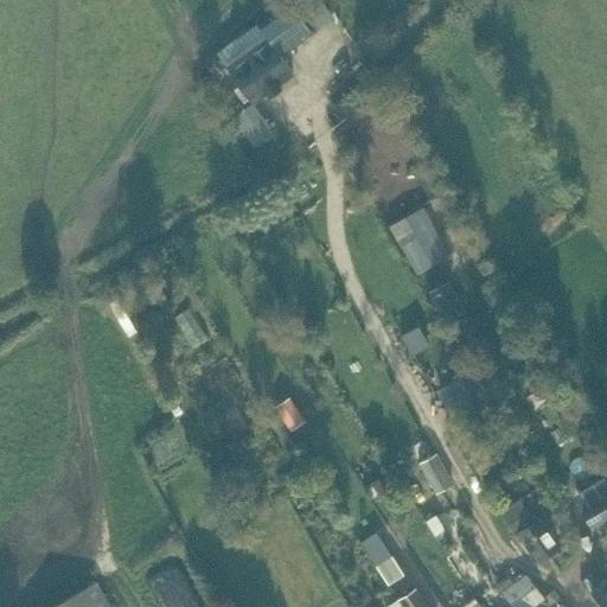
[(288,70),(279,57),(315,31),(292,0),(288,0),(255,25),(266,38),(222,71),(224,74),(228,71),(249,100),(288,70)]
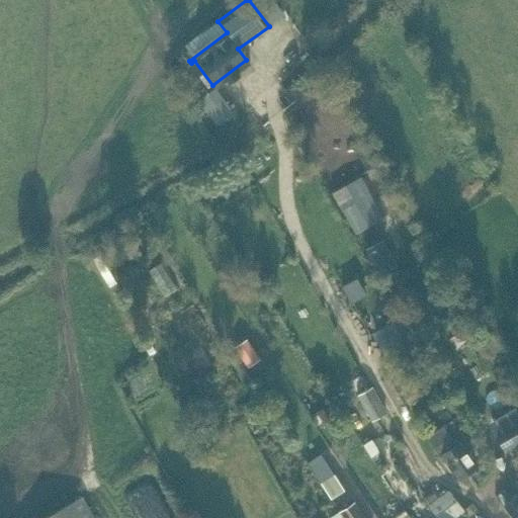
[(214,125),(233,111),(218,91),(199,104),(214,125)]
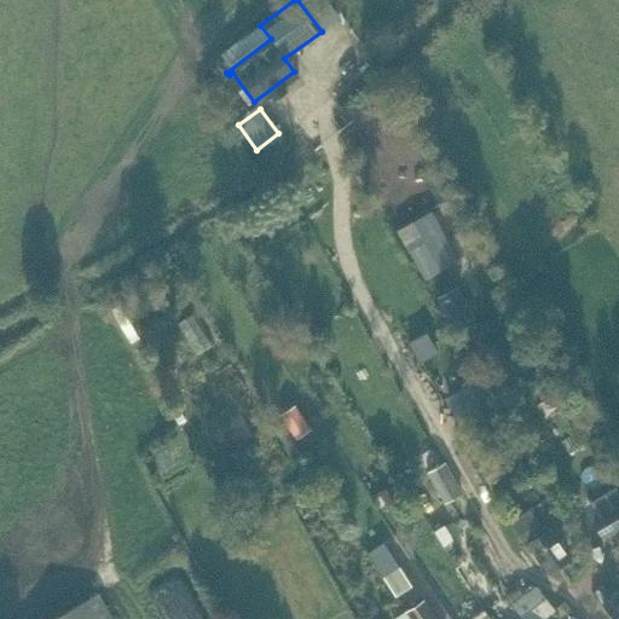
[(428,241),(416,219),(395,231),(408,252),(428,241)]
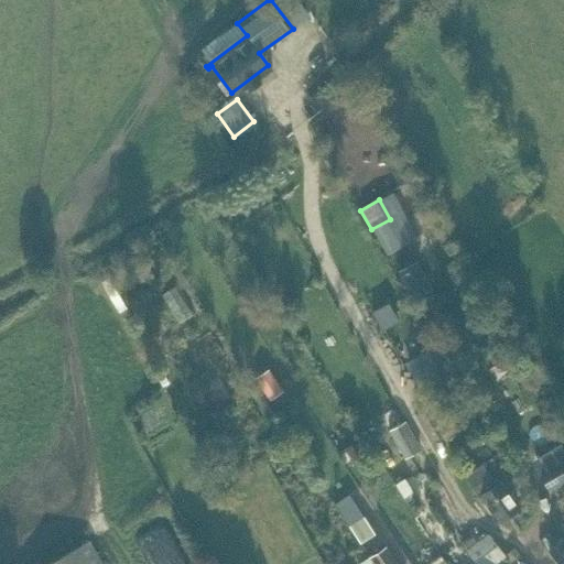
[(413,297),(429,289),(414,261),(399,269),(413,297)]
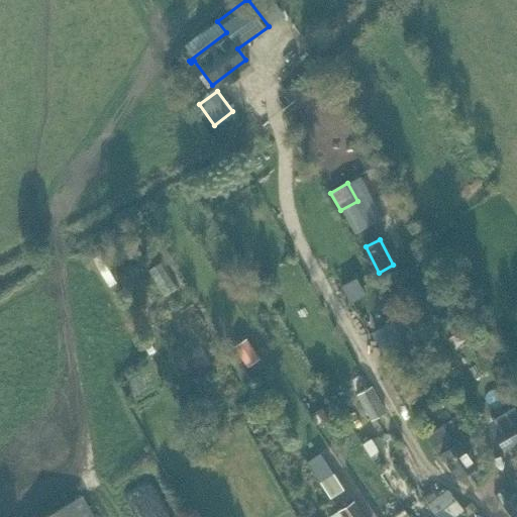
[(161,262),(146,271),(163,295),(176,287),(161,262)]
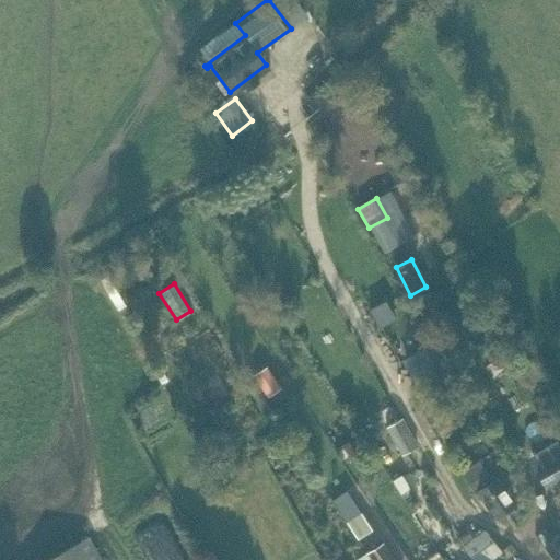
[(369,328),(388,319),(378,299),(359,307),(369,328)]
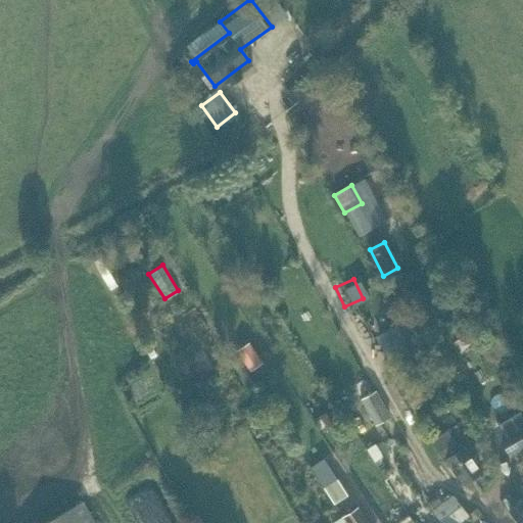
[(247,343),(235,351),(248,371),(260,363),(247,343)]
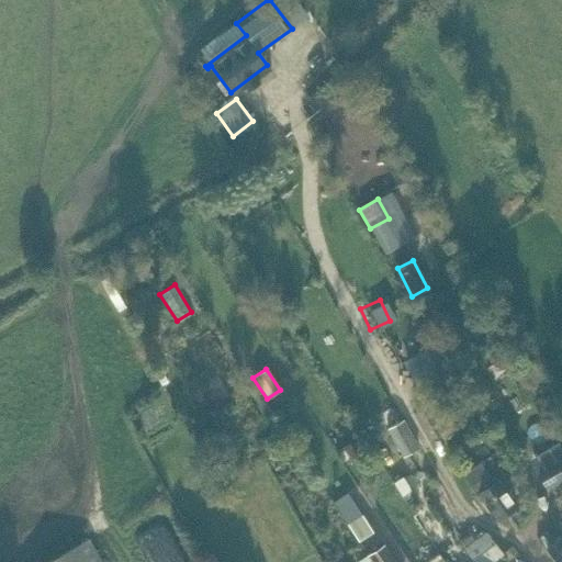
[(388,428),(404,457),(409,454),(419,448),(403,419),(392,426),(388,428)]
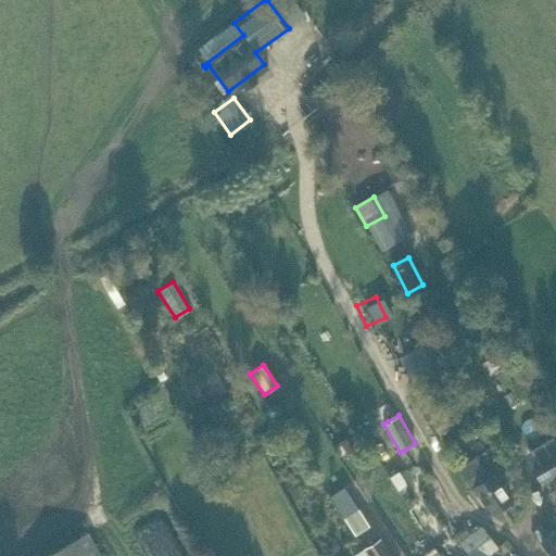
[(522,454),(540,484),(555,475),(555,436),(552,439),(552,438),(522,454)]
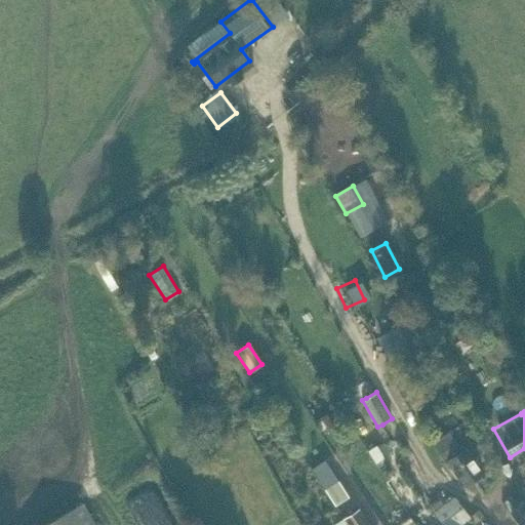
[(333,427),(325,413),(314,421),(323,434),(333,427)]
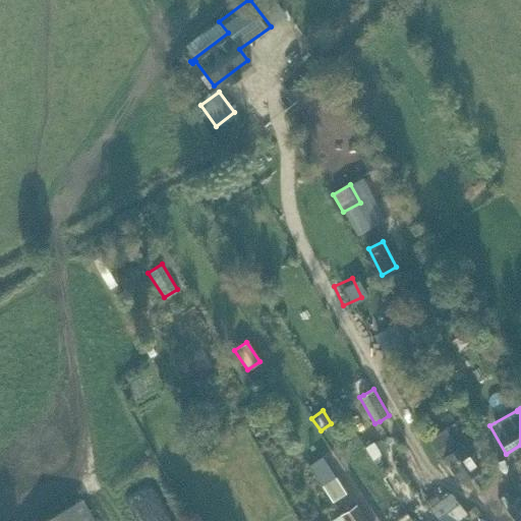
[(208,426),(196,432),(204,446),(215,440),(208,426)]
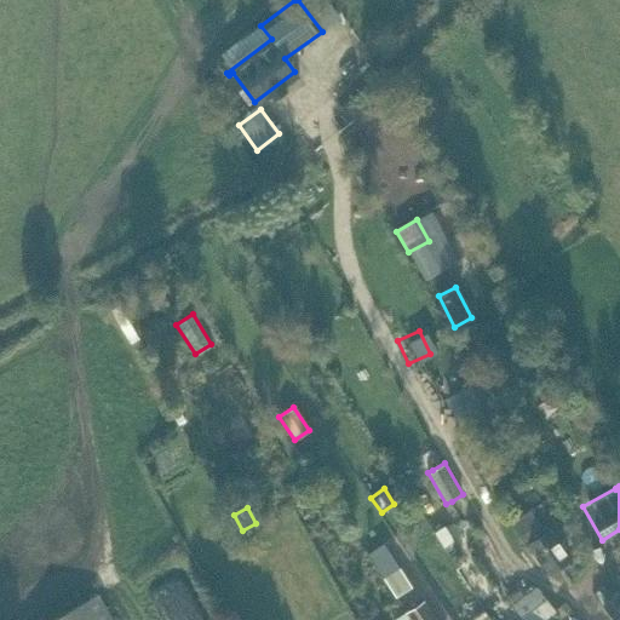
[(547,574),(568,560),(546,530),(544,532),(528,511),(510,523),(527,546),(528,546),(547,574)]
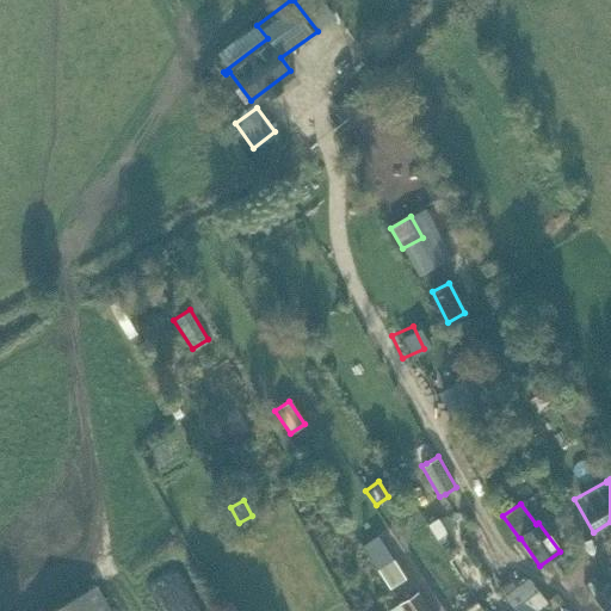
[(448,534),(438,518),(427,524),(438,541),(448,534)]
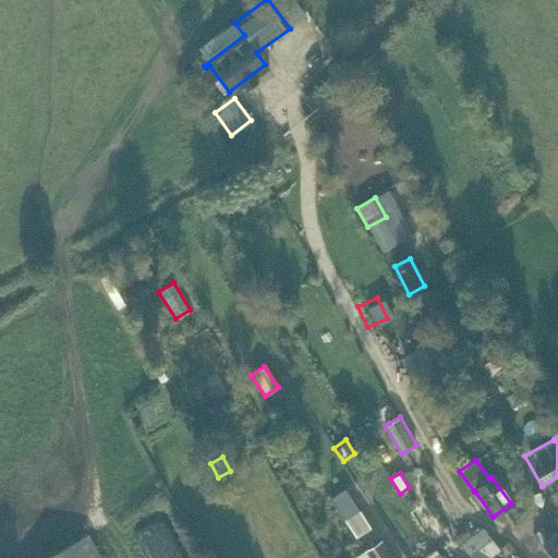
[(436,483),(423,492),(432,504),(445,496),(436,483)]
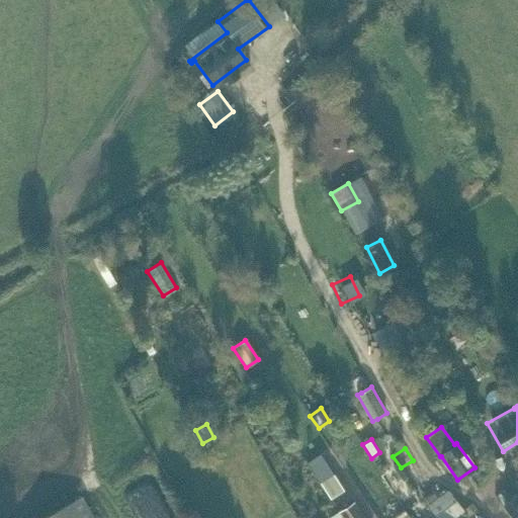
[(300,456),(310,477),(321,471),(312,451),(300,456)]
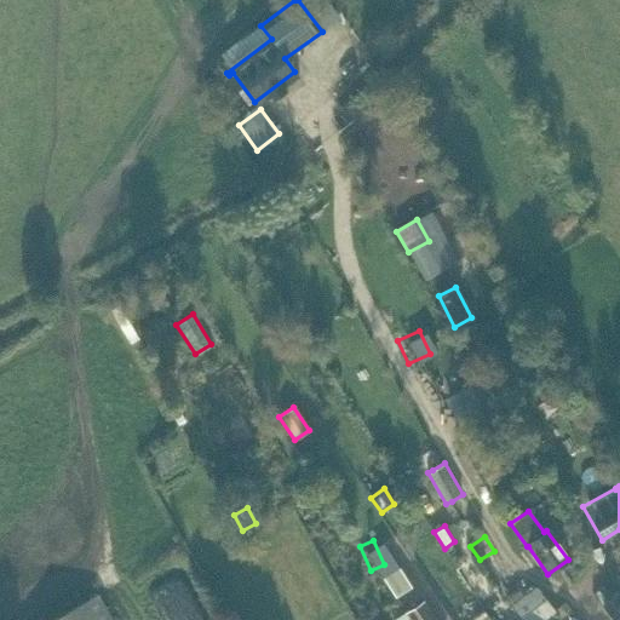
[(150,619),(167,619),(189,610),(170,567),(133,584),(150,619)]
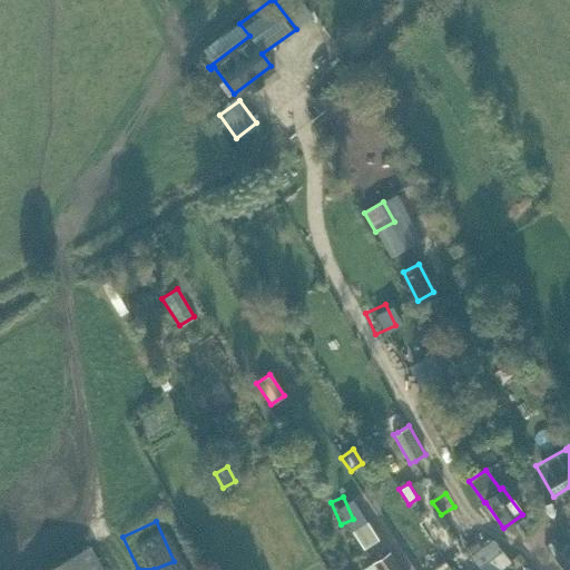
[(377,539),(366,522),(352,531),(363,549),(377,539)]
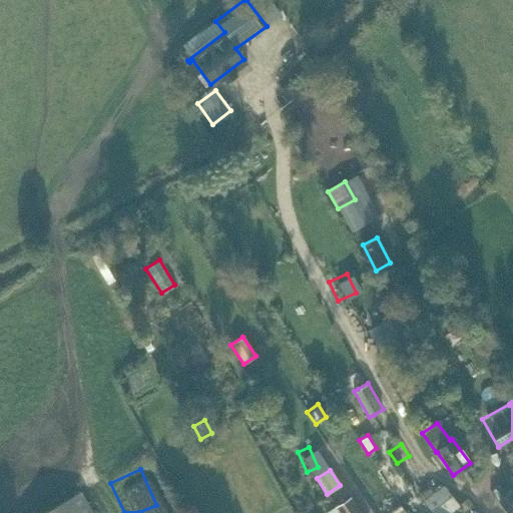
[(352,479),(370,510),(386,501),(368,470),(352,479)]
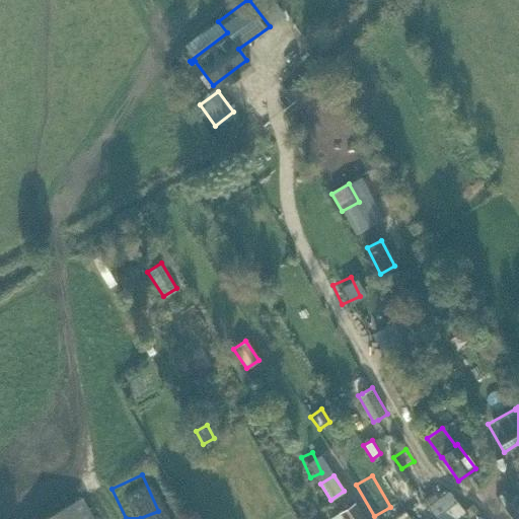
[(433,492),(424,499),(438,518),(453,518),(464,512),(449,492),(438,499),(433,492)]
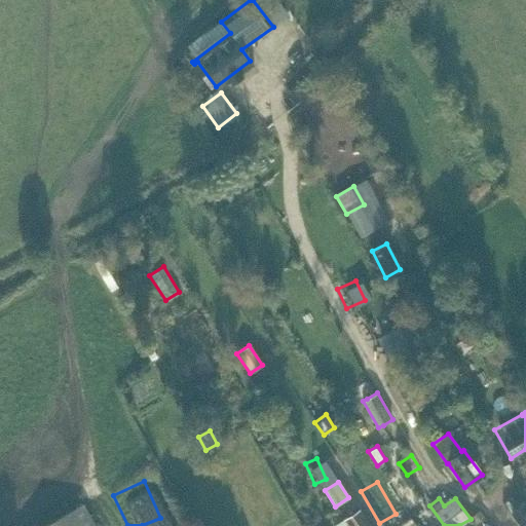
[(408,506),(418,525),(427,520),(417,501),(408,506)]
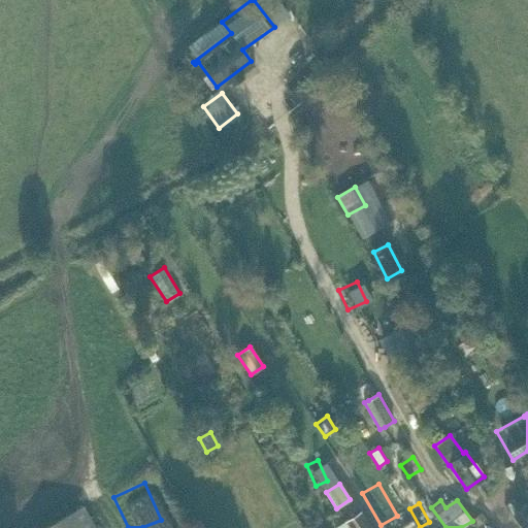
[(527,527),(527,503),(512,516),(521,527),(527,527)]
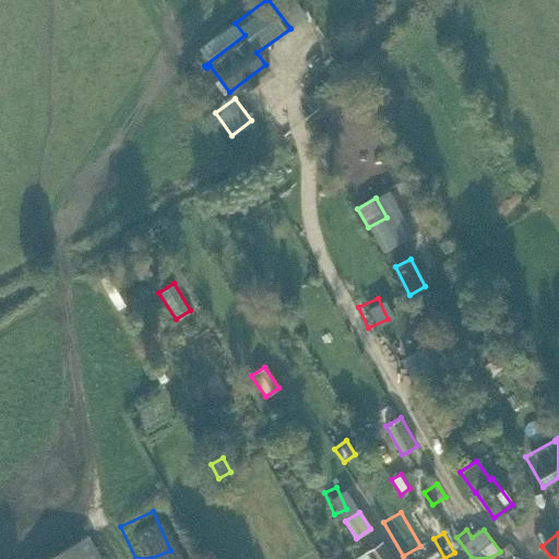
[(99,558),(87,537),(47,558),(99,558)]
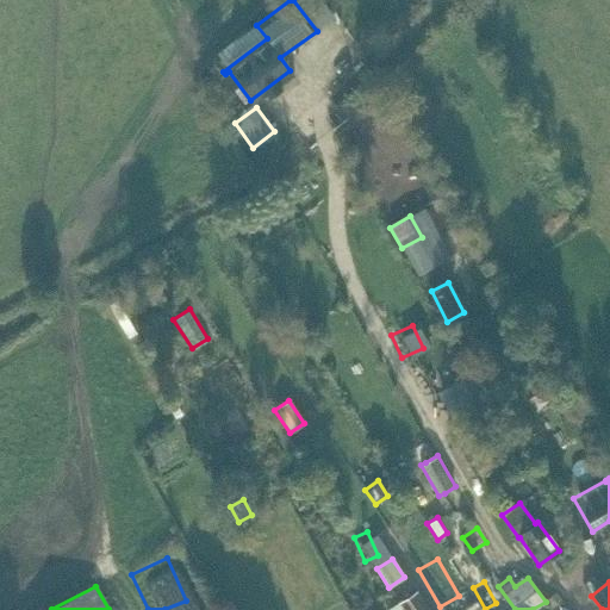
[(427,609),(416,592),(398,604),(402,609),(427,609)]
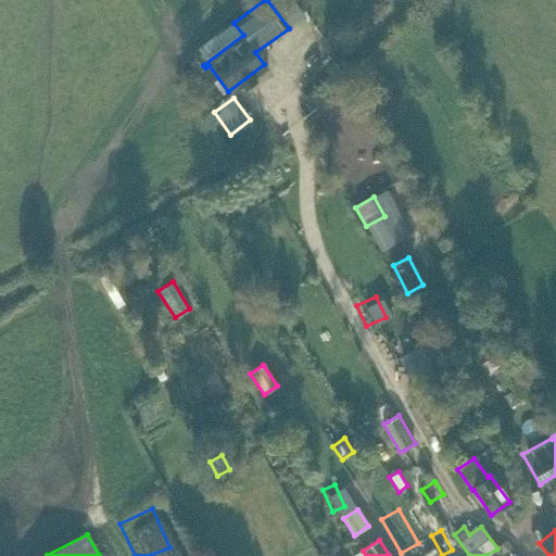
[(358,555),(352,544),(339,552),(341,555),(358,555)]
